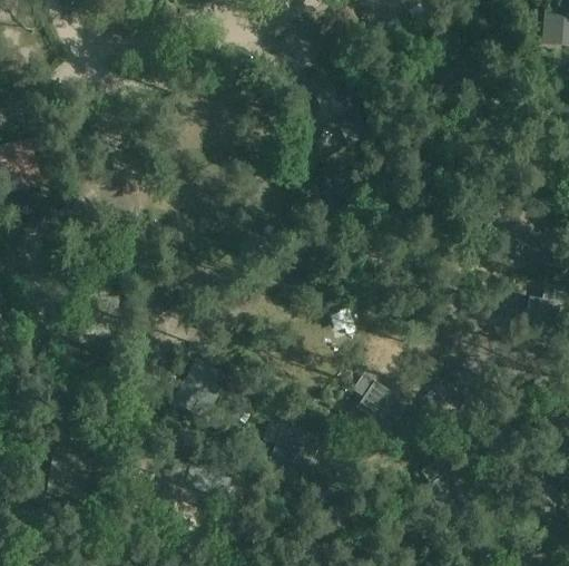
[(548,0),(543,40),(568,42),(568,0),(548,0)]
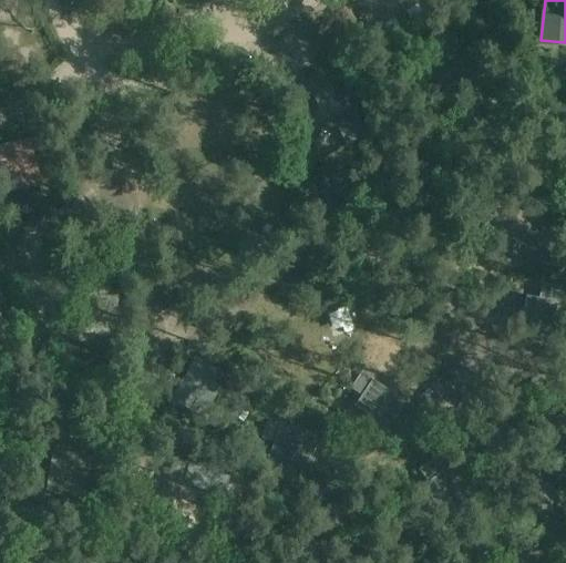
[(31,137),(0,144),(0,169),(6,190),(41,183),(31,137)]
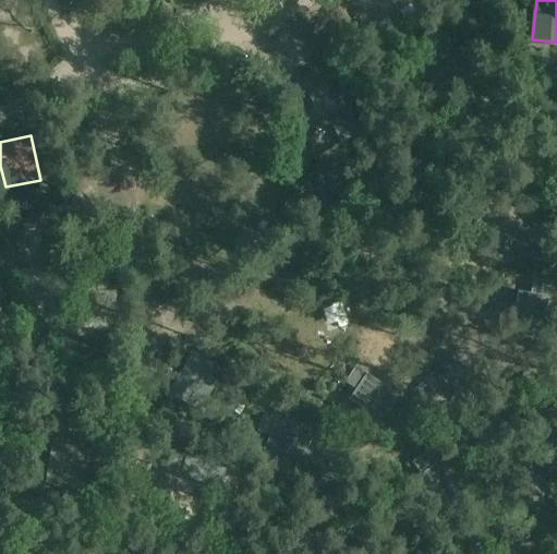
[(527,243),(533,226),(481,205),(473,221),(487,228),(487,229),(511,239),(512,238),(527,243)]
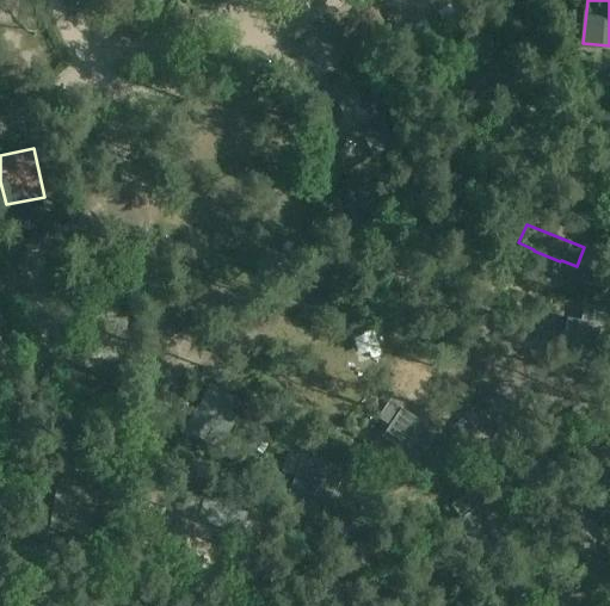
[(570,362),(590,366),(603,304),(583,301),(579,316),(578,316),(572,345),(573,345),(570,362)]
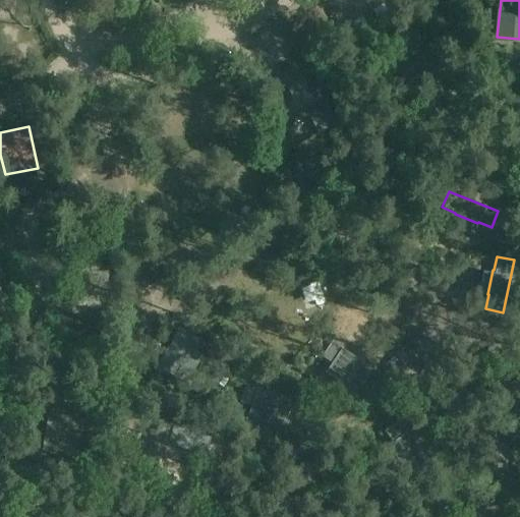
[(104,306),(111,263),(76,257),(69,301),(104,306)]
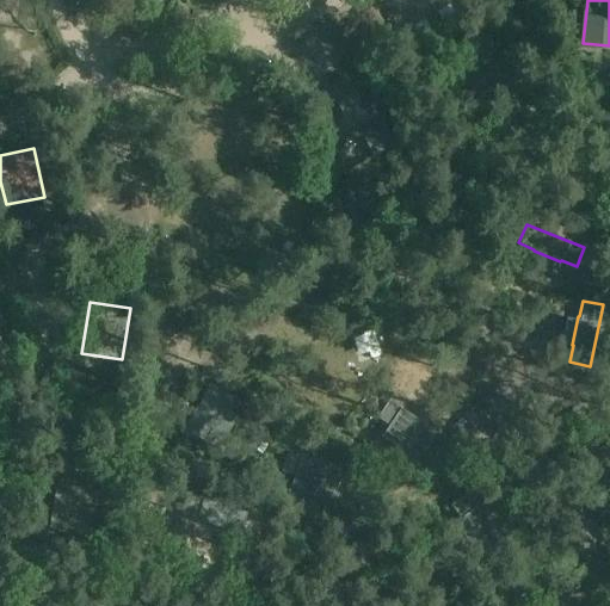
[(213,384),(190,419),(210,432),(205,439),(216,445),(235,416),(225,409),(233,397),(213,384)]
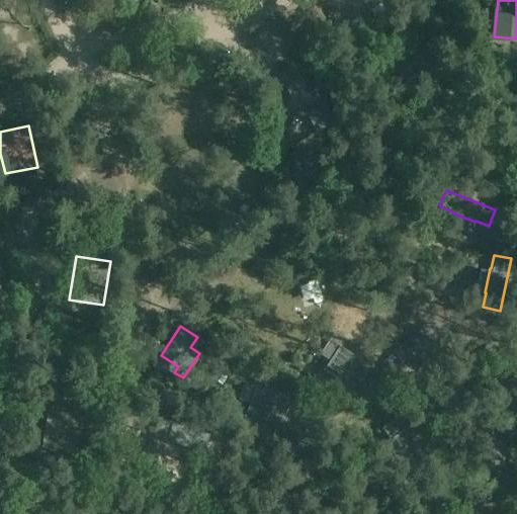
[(370,365),(330,338),(320,353),(361,380),(370,365)]
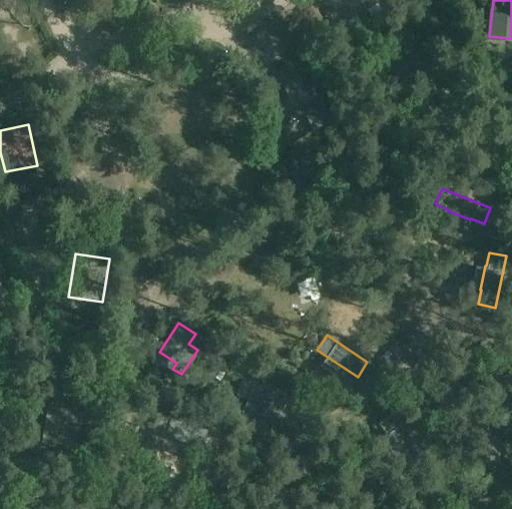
[(288,393),(241,378),(235,394),(283,410),(288,393)]
